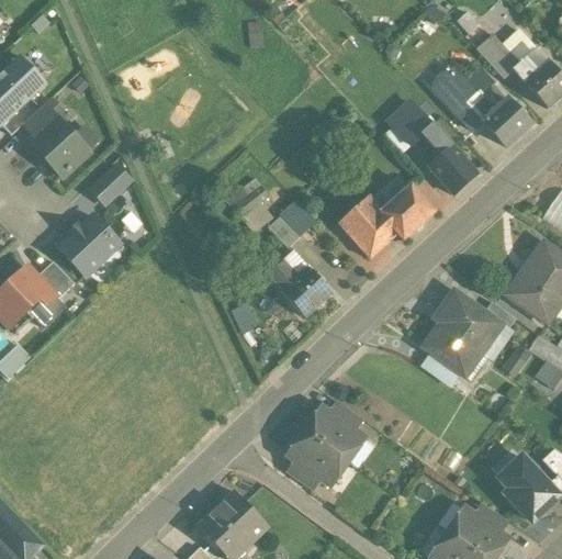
[(468,14),(459,23),(470,35),(479,28),(468,14)]
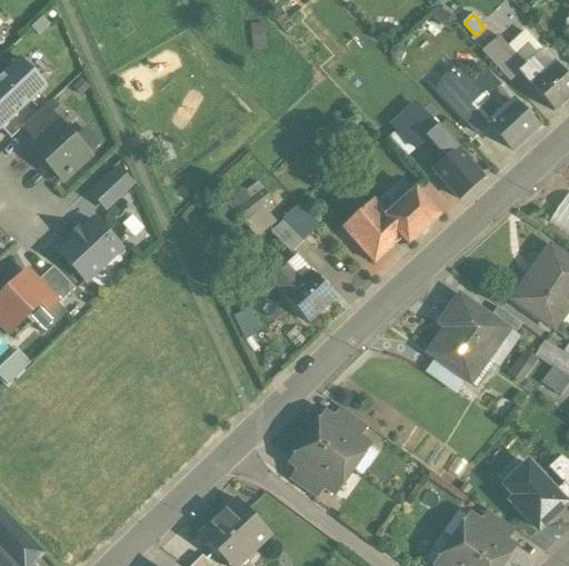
[(526,28),(515,38),(515,39),(509,45),(526,63),(542,48),(526,28)]
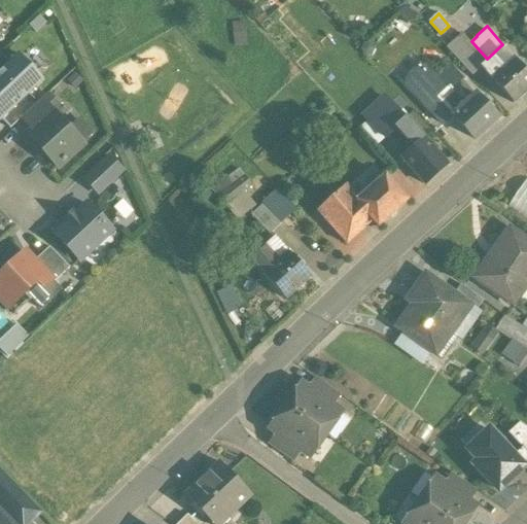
[(462,32),(447,46),(454,55),(470,40),(462,32)]
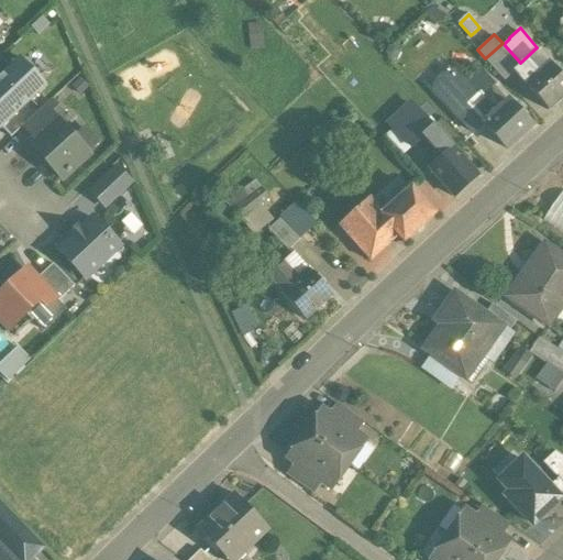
[(504,44),(503,43),(485,58),(505,79),(514,70),(512,70),(520,63),(504,44)]
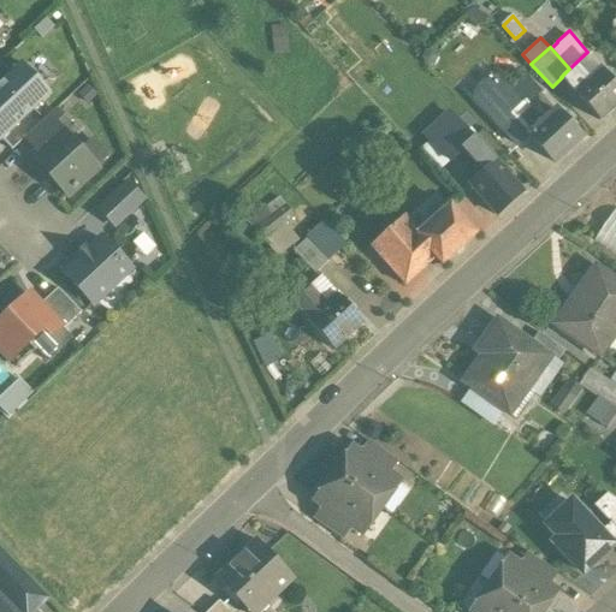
[(615,101),(615,82),(588,52),(587,52),(569,69),(561,77),(562,77),(599,118),(615,101)]
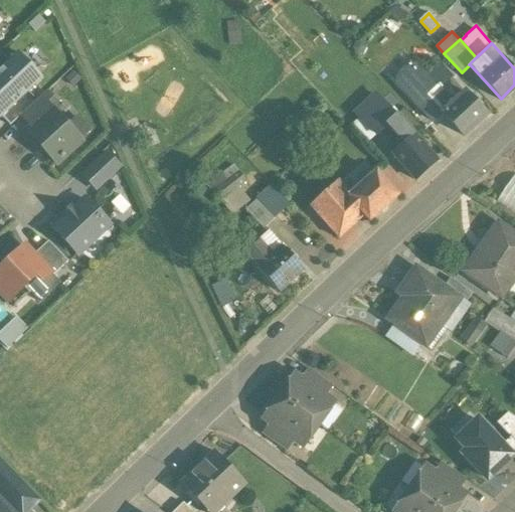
[(0,117),(42,76),(17,50),(0,66),(0,117)]
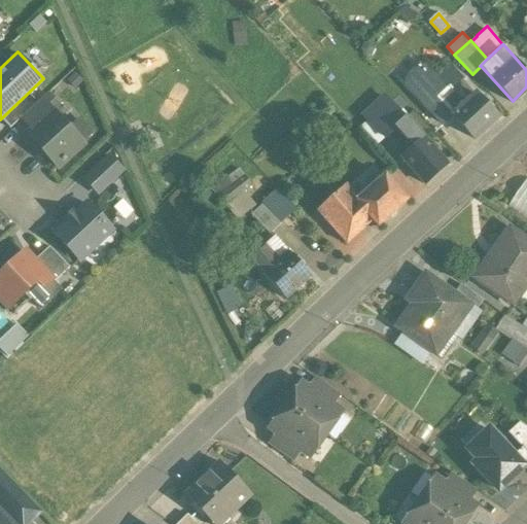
[(447,92),(423,66),(406,82),(430,107),(447,92)]
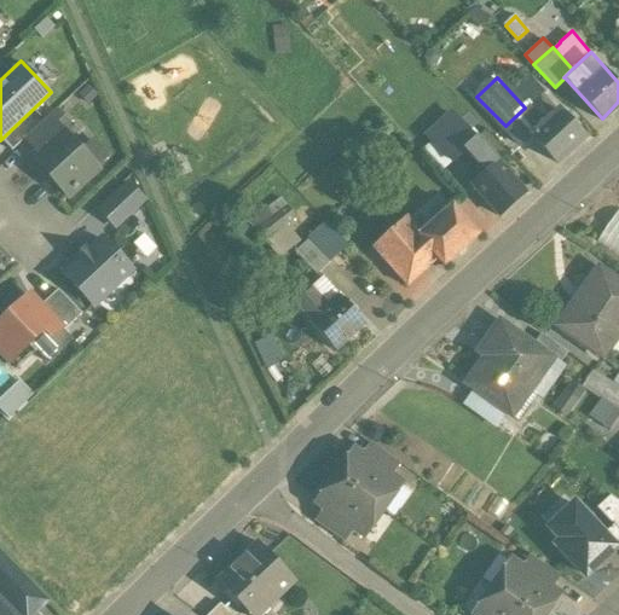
[(444,99),(427,81),(417,90),(434,108),(444,99)]
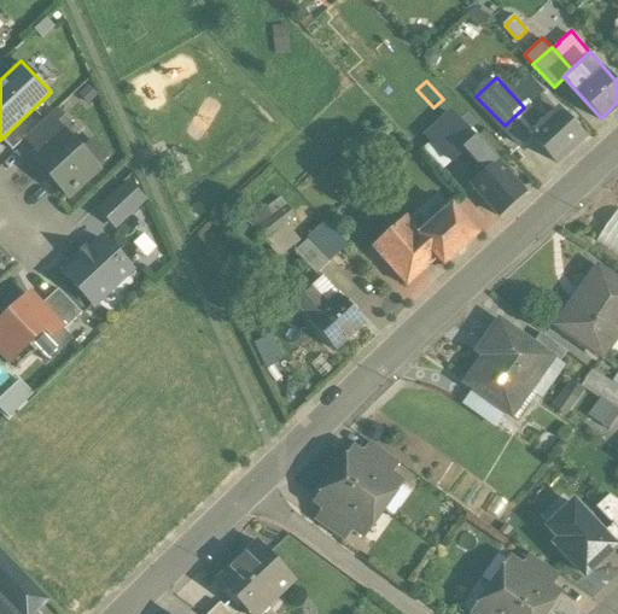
[(530,81),(518,93),(528,103),(540,91),(530,81)]
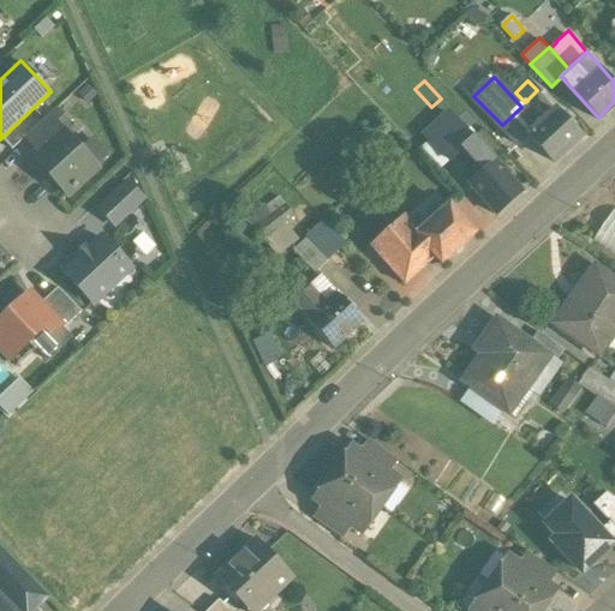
[(537,90),(525,102),(542,120),(554,108),(537,90)]
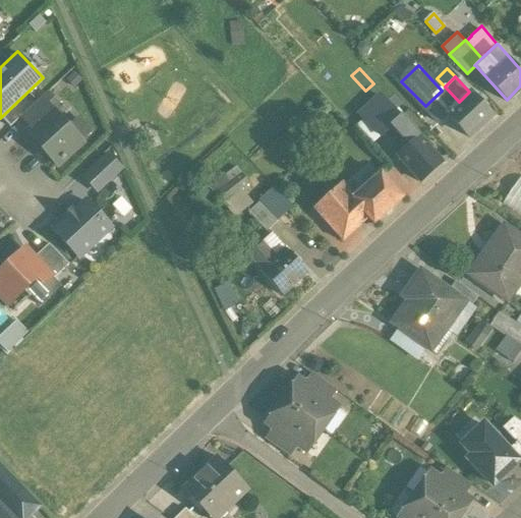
[(455,105),(442,91),(425,106),(439,120),(448,112),(455,105)]
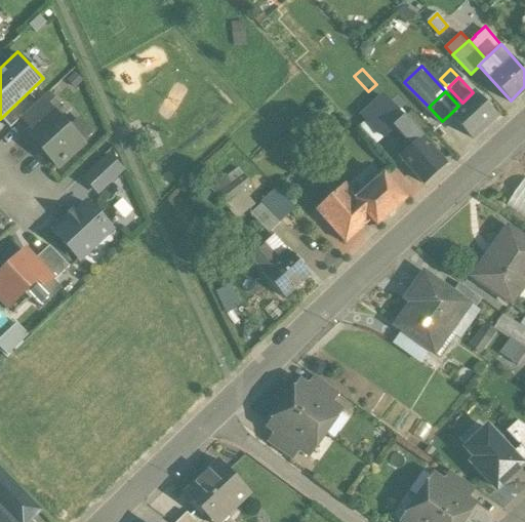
[(46,92),(22,115),(32,126),(51,109),(53,110),(58,106),(46,92)]
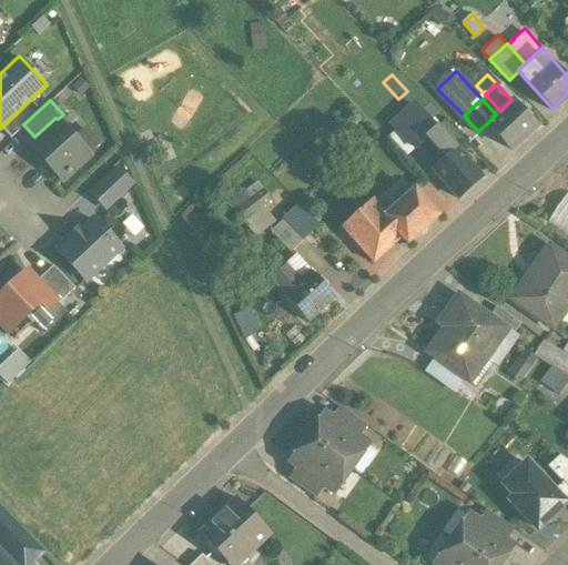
[(496,114),(488,122),(513,147),(535,125),(511,100),(500,111),(496,114)]
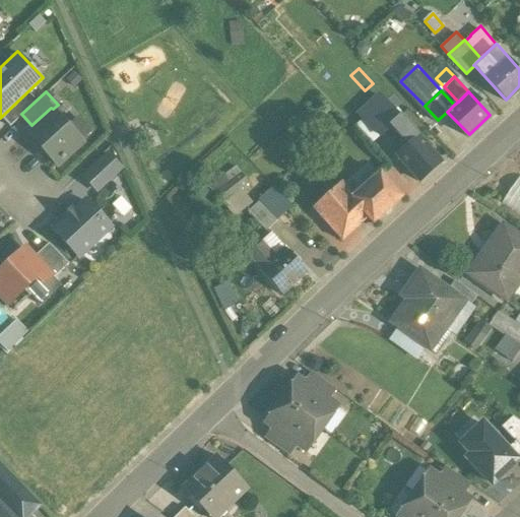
[(401,115),(387,100),(366,119),(380,134),(391,124),(401,115)]
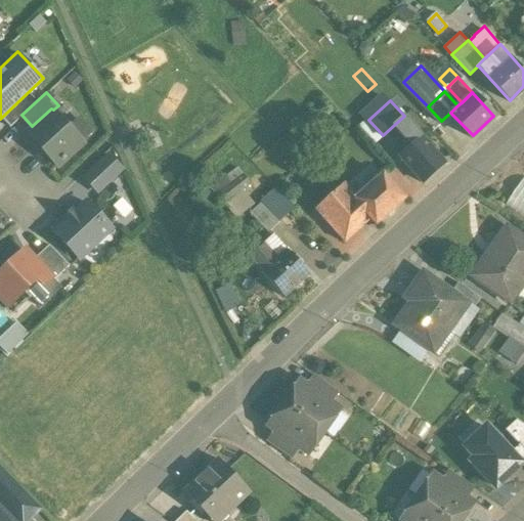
[(53,110),(51,109),(32,126),(26,132),(32,138),(35,138),(41,145),(41,148),(56,165),(82,141),(53,110)]
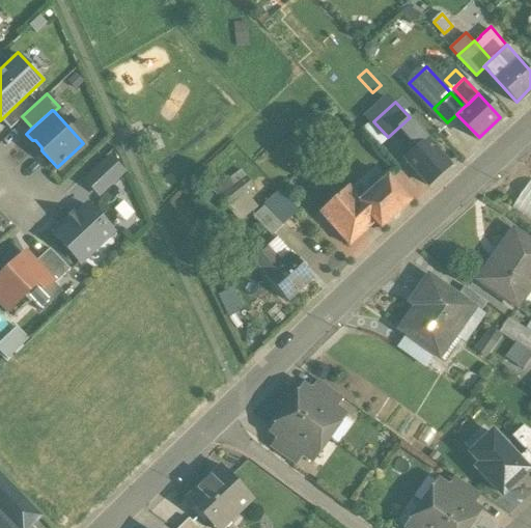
[(428,137),(410,117),(399,127),(418,146),(428,137)]
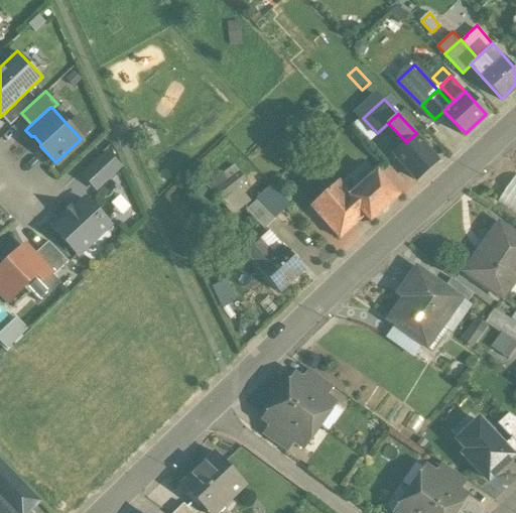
[(438,158),(416,133),(406,142),(395,153),(417,177),(438,158)]
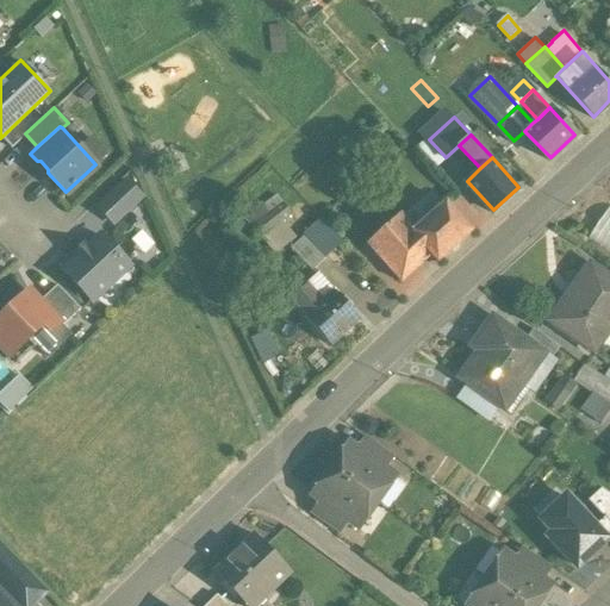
[(124,180),(98,205),(113,222),(141,195),(124,180)]
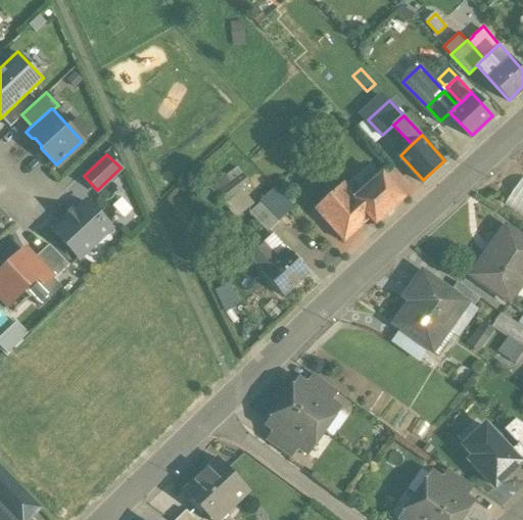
[(211,186),(227,200),(249,178),(234,163),(211,186)]
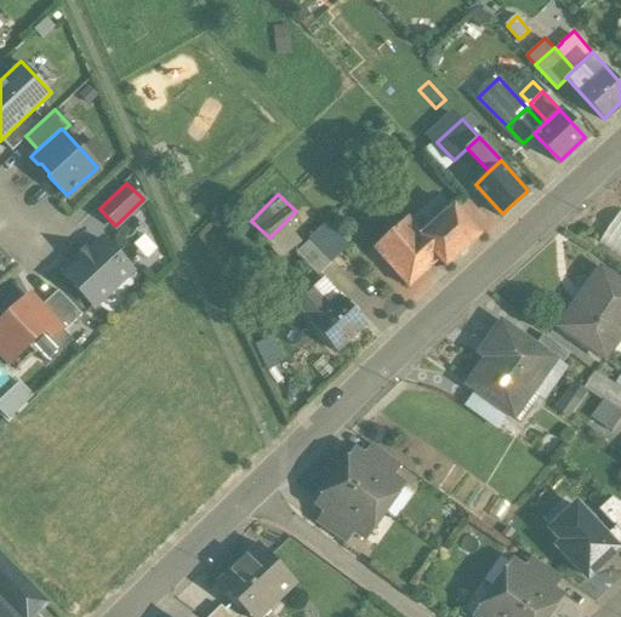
[(421,233),(419,234),(439,257),(438,258),(444,264),(478,233),(453,205),(421,233)]
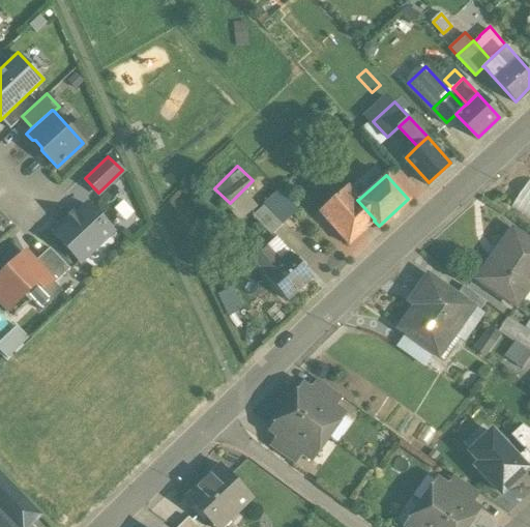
[(529,179),(513,203),(529,214),(529,179)]
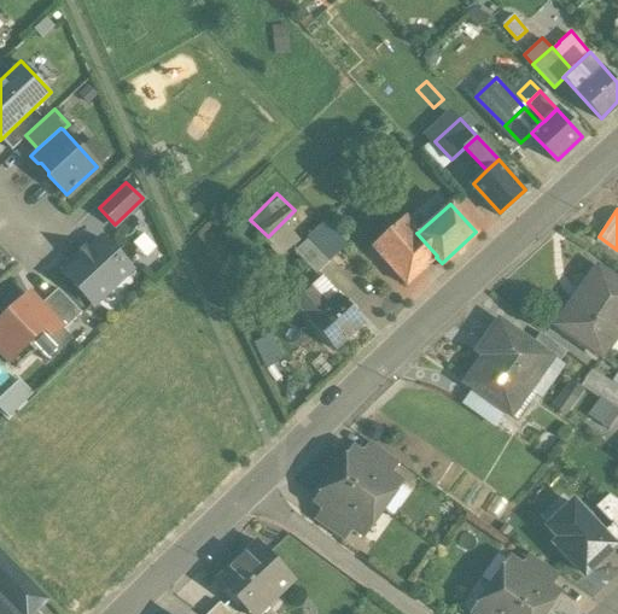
[(419,232),(403,215),(372,244),(407,284),(436,257),(437,256),(417,233),(419,232)]
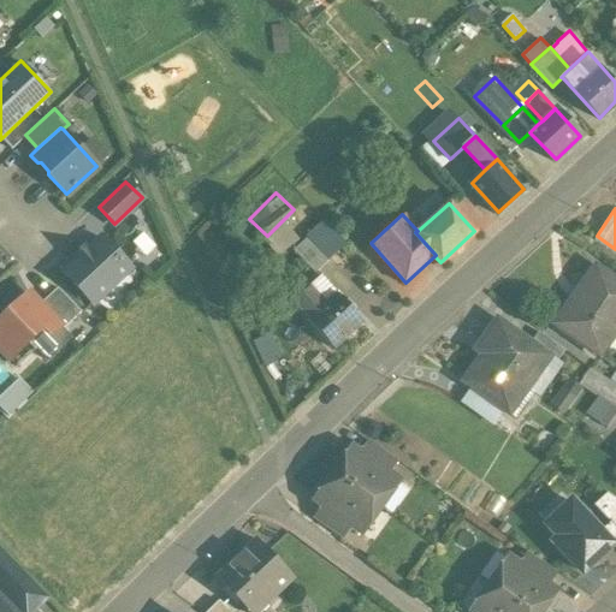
[(329,257),(308,236),(294,249),(314,271),(329,257)]
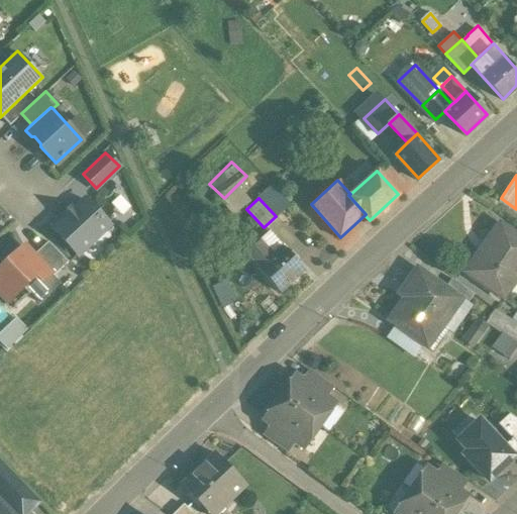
[(84,199),(74,209),(71,206),(62,214),(65,217),(54,227),(78,252),(94,237),(88,231),(103,218),(84,199)]
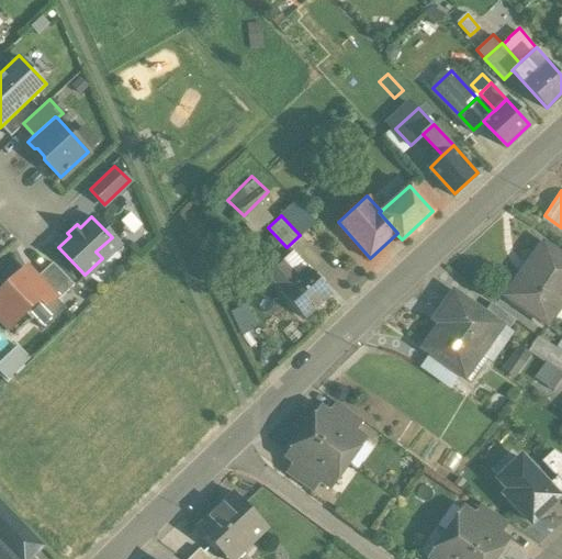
[(268,227),(265,224),(258,231),(280,254),(287,247),(268,227)]
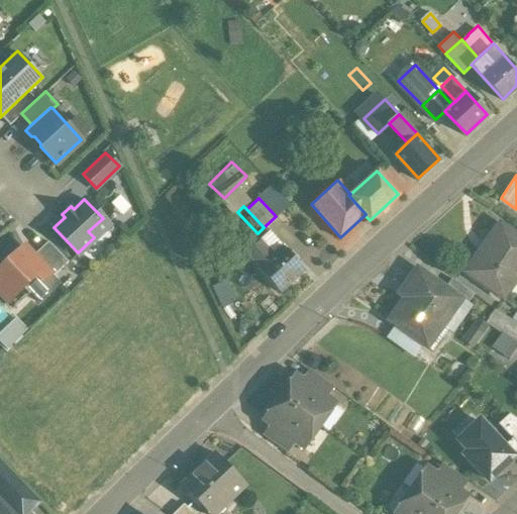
[(516,232),(500,220),(463,271),(498,295),(516,268),(516,232)]
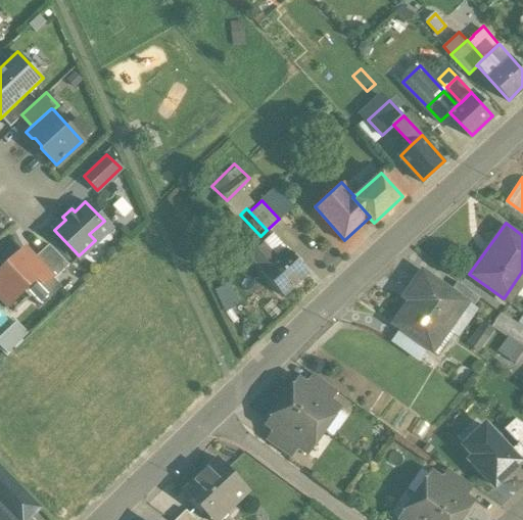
[(285,247),(276,256),(263,241),(248,254),(262,270),(260,271),(284,295),(308,273),(285,247)]
